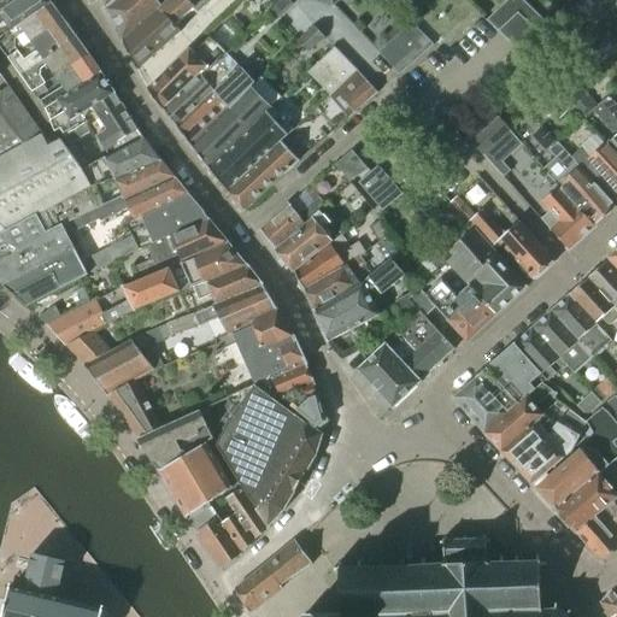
[(0,39),(50,3),(47,0),(7,0),(0,5),(0,39)]
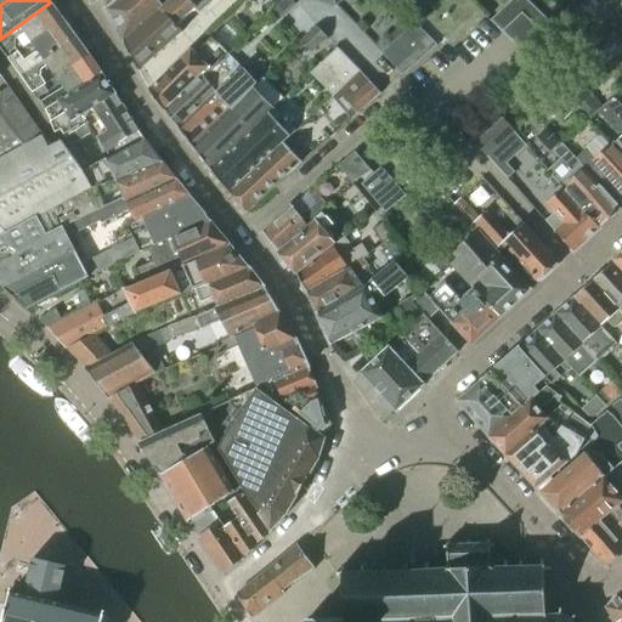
[(102,0),(106,9),(123,43),(167,3),(168,0),(102,0)]
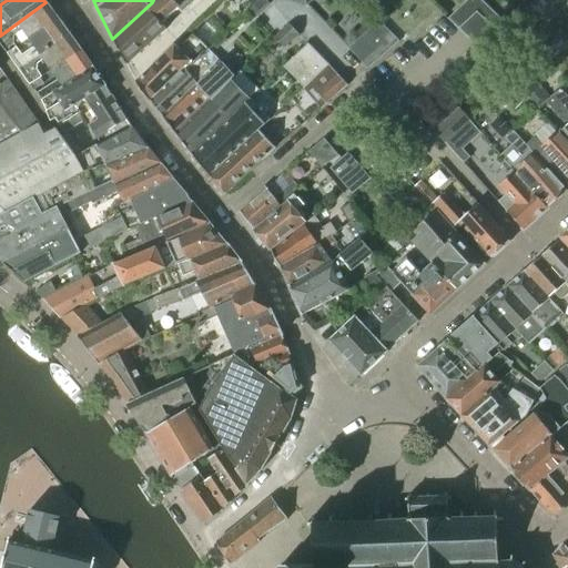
[(153,0),(152,2),(112,39),(125,64),(165,29),(161,23),(179,8),(181,11),(192,0),(153,0)]
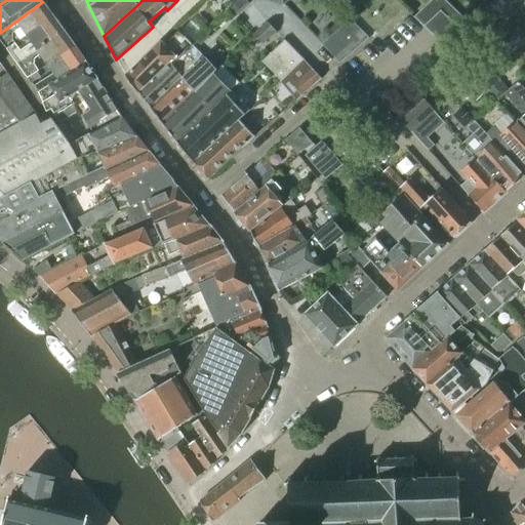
[(249,4),(245,0),(239,0),(233,5),(240,12),(249,4)]
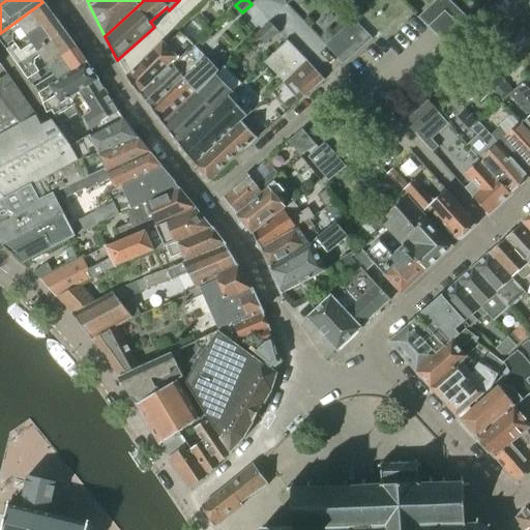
[(444,0),(440,0),(419,20),(445,45),(463,27),(467,22),(444,0)]
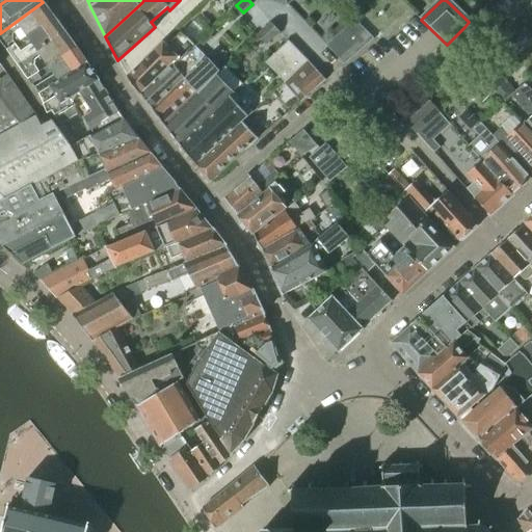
[(0,41),(0,42),(3,46),(6,50),(14,45),(11,42),(11,34),(20,28),(26,37),(54,18),(43,2),(0,33),(0,41)]
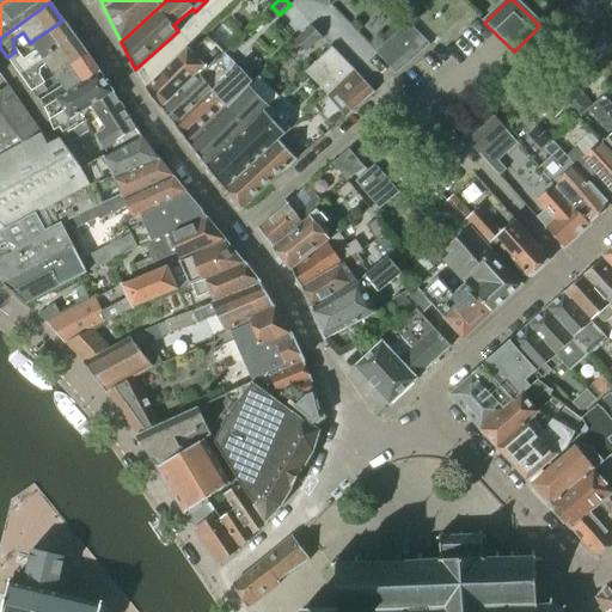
[(19,75),(74,37),(62,20),(30,43),(38,54),(37,54),(34,54),(23,61),(16,51),(7,57),(11,62),(19,75)]
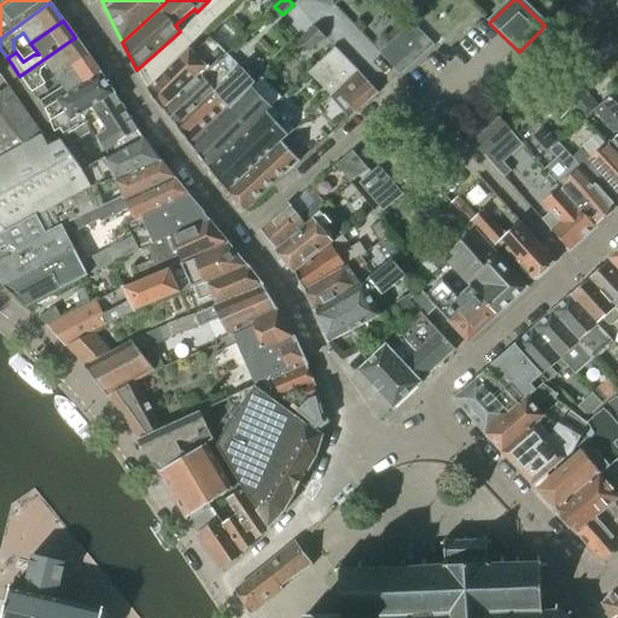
[(297,42),(307,53),(322,38),(313,28),(297,42)]
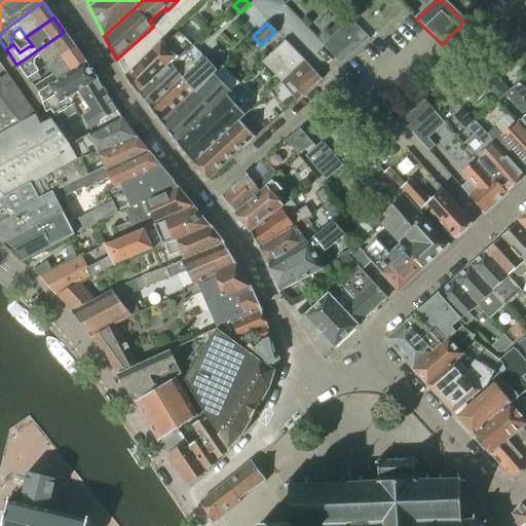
[(459,27),(442,44),(453,54),(470,38),(460,29),(460,28),(459,27)]
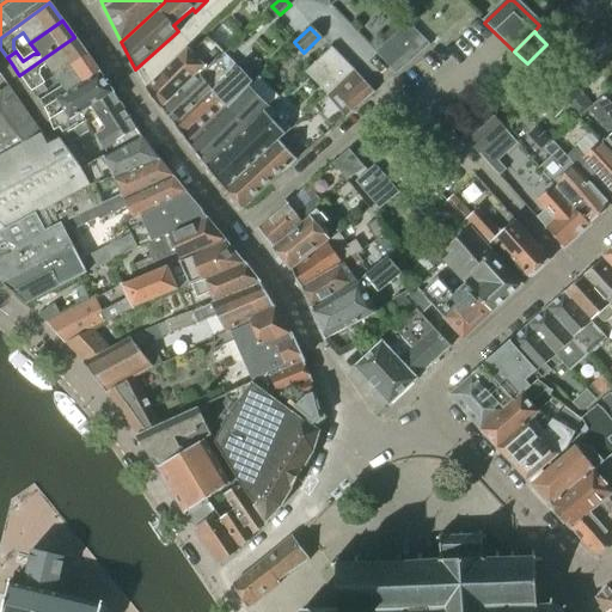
[(54,77),(87,56),(74,37),(19,75),(30,92),(42,84),(42,85),(43,83),(38,75),(40,68),(46,65),(54,77)]
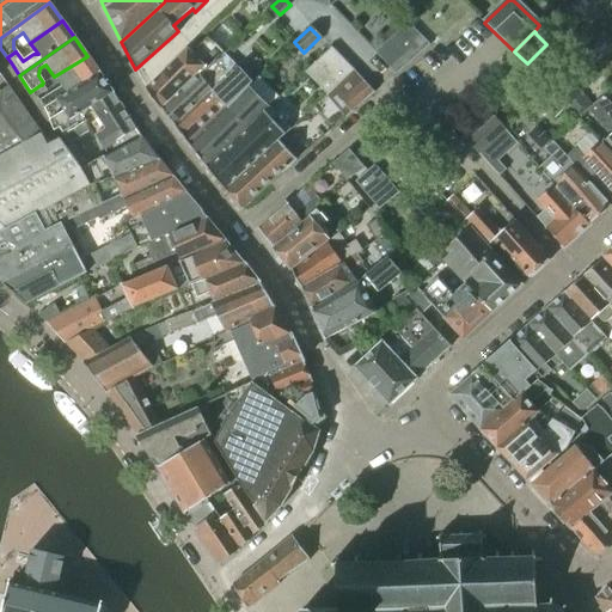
[(214,61),(221,54),(207,38),(193,53),(188,49),(146,90),(161,110),(196,74),(199,74),(214,61)]
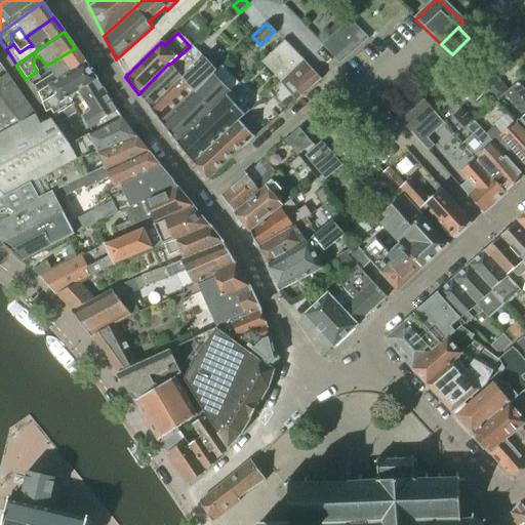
[(283,42),(267,57),(267,58),(278,70),(282,66),(286,69),(288,72),(289,73),(287,74),(288,74),(288,75),(304,61),(284,41),(283,42)]
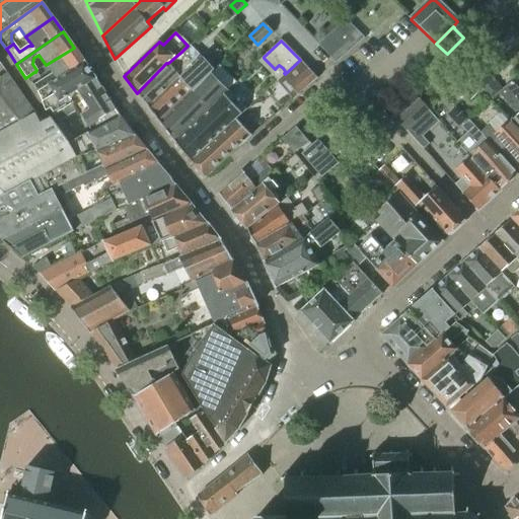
[(196,64),(202,59),(201,58),(201,59),(188,46),(181,52),(168,63),(166,63),(137,93),(147,107),(164,90),(176,79),(177,78),(184,72),(196,64)]
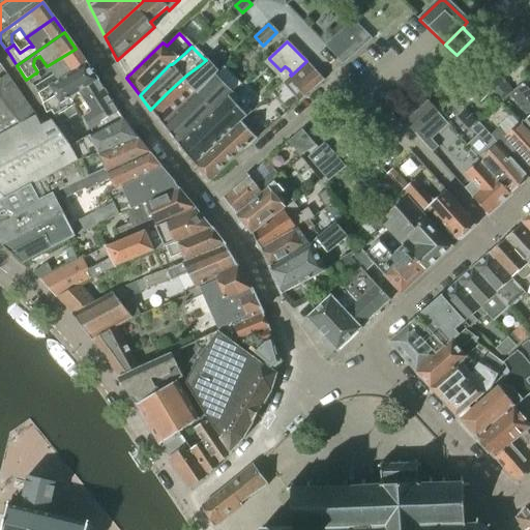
[(49,86),(87,63),(76,49),(47,66),(52,75),(32,88),(36,94),(49,86)]
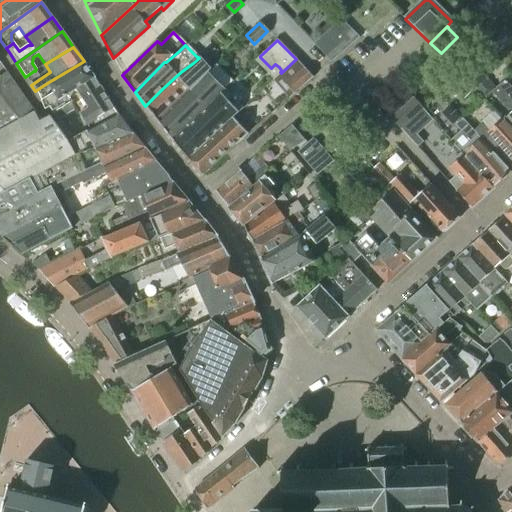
[(434,86),(454,68),(442,55),(422,74),(434,86)]
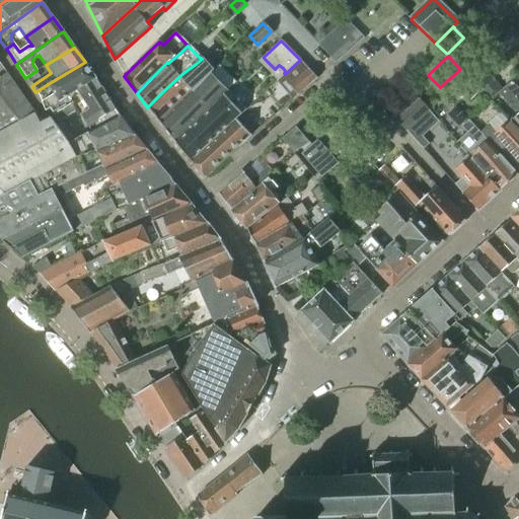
[(189,95),(210,74),(209,74),(212,71),(202,59),(196,64),(184,72),(177,78),(176,79),(164,90),(147,107),(153,116),(154,117),(160,124),(189,95)]
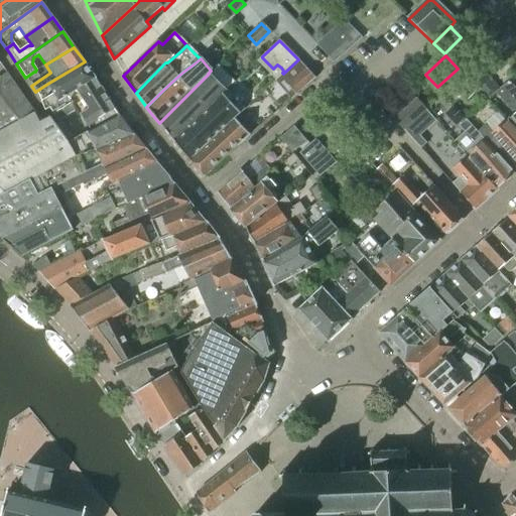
[(298,59),(283,74),(291,83),(288,86),(295,95),(315,79),(298,59)]
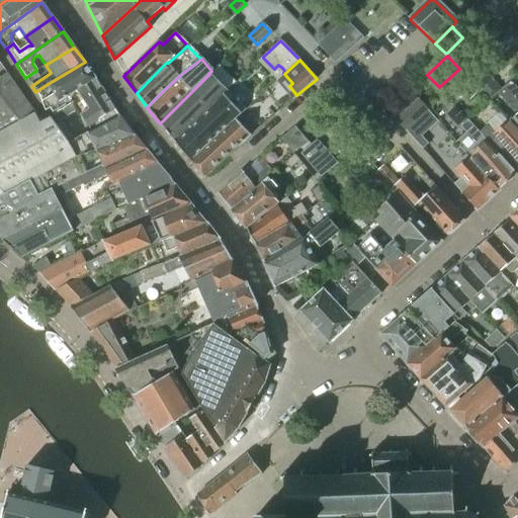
[(501,88),(475,61),(462,71),(490,99),(502,89),(501,88)]
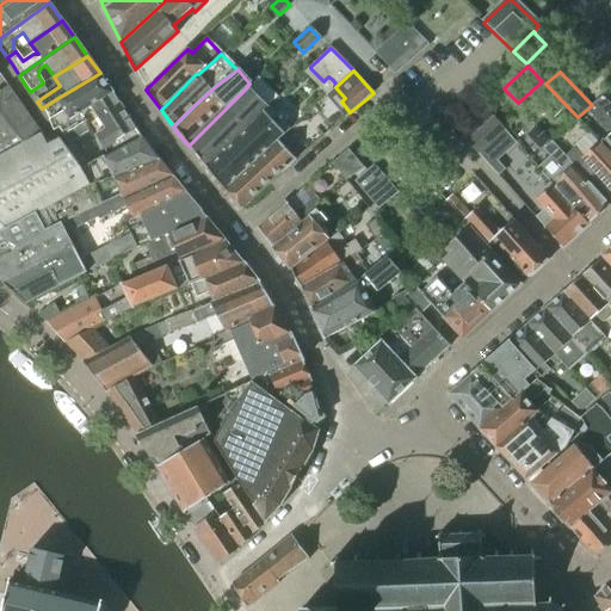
[(56,99),(63,111),(49,121),(53,130),(59,128),(65,135),(78,125),(81,129),(86,125),(79,113),(112,94),(100,73),(56,99)]
